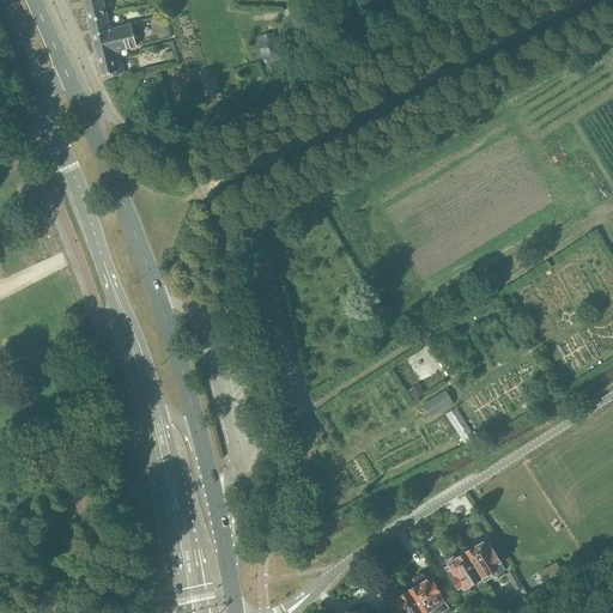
[(89,0),(84,1),(87,19),(107,16),(102,0),(89,0)]
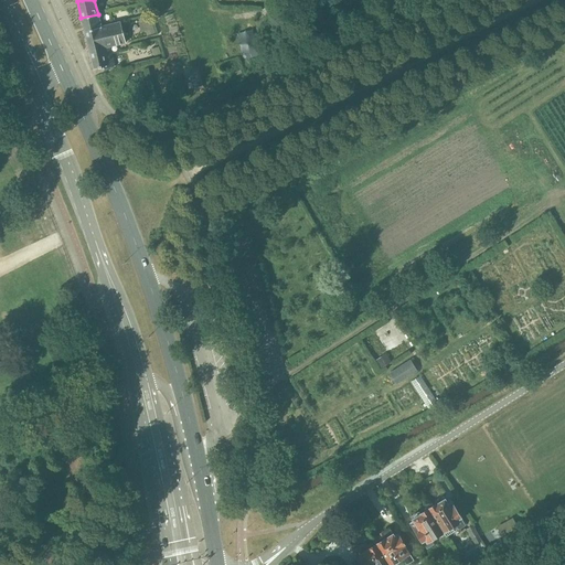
[(81,18),(84,31),(97,28),(99,39),(113,35),(113,33),(123,31),(120,22),(100,27),(98,14),(81,18)]
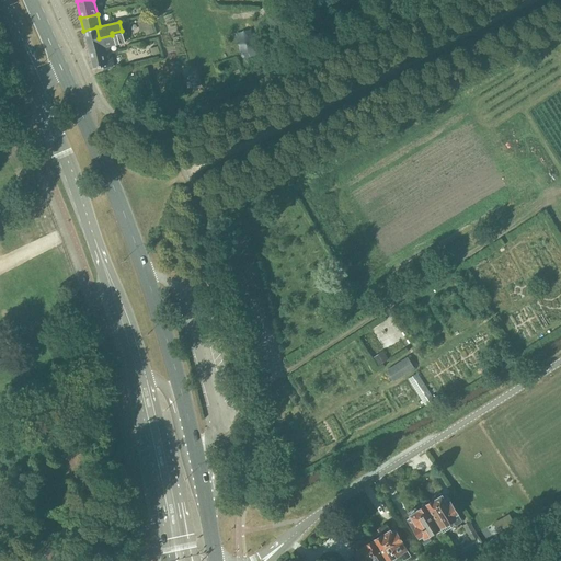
[(96,27),(83,31),(89,53),(110,47),(124,43),(122,31),(112,33),(112,35),(99,38),(96,27)]
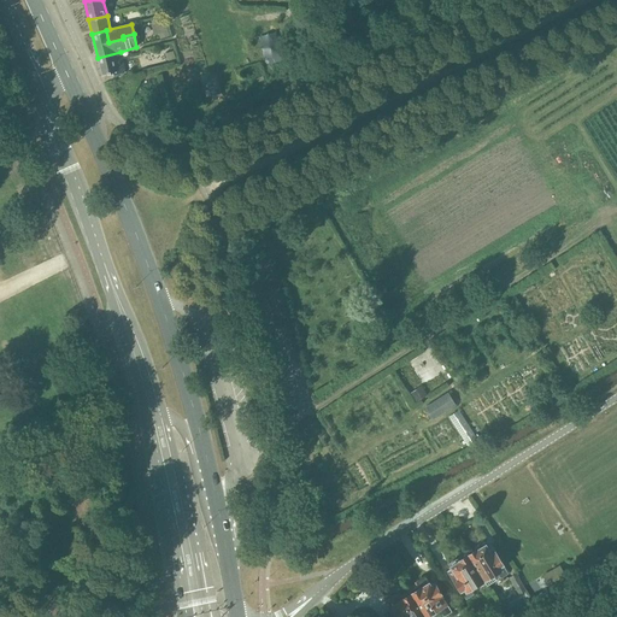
[(125,74),(121,52),(98,58),(103,76),(113,74),(113,76),(125,74)]
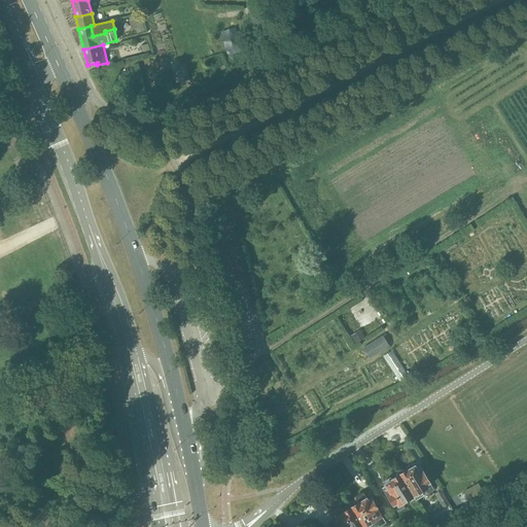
[(176,69),(181,84),(189,81),(184,67),(176,69)]
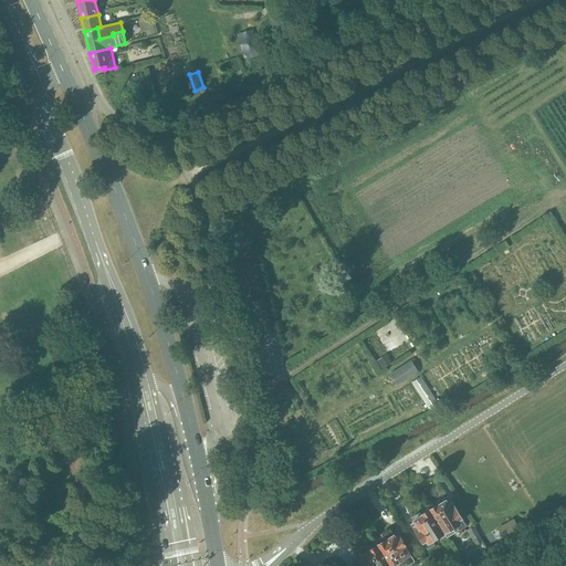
[(381,369),(391,363),(387,355),(376,360),(381,369)]
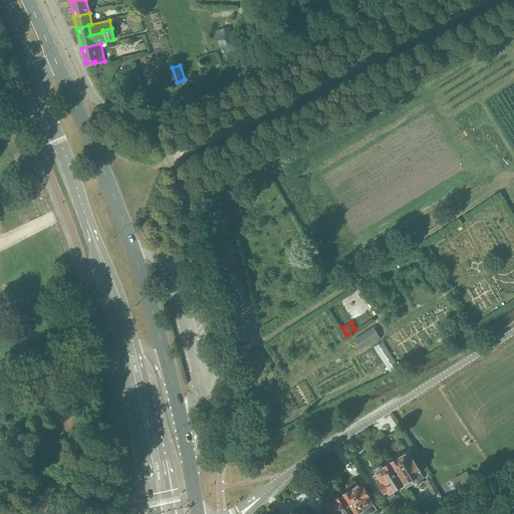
[(372,328),(354,339),(360,349),(378,337),(372,328)]
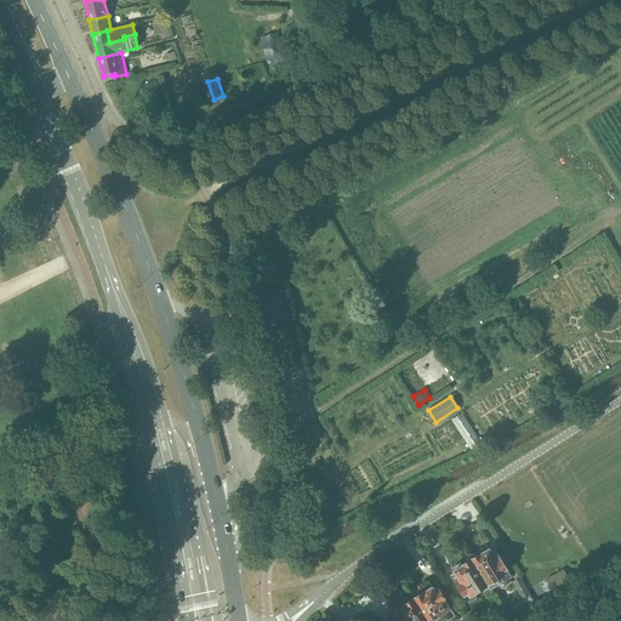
[(453,420),(473,451),(482,445),(462,414),(453,420)]
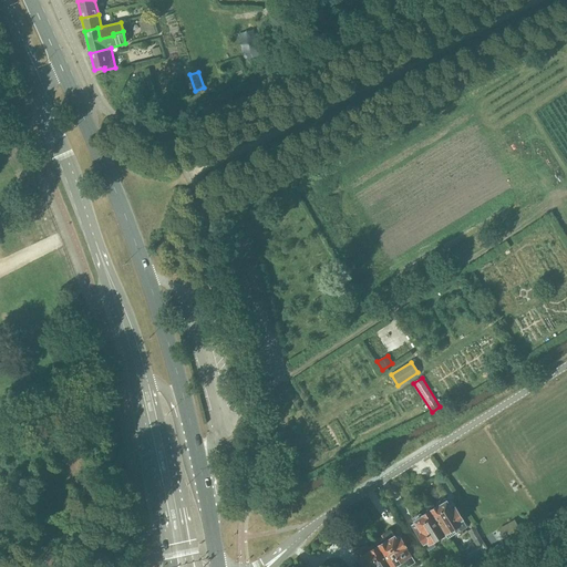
[(437,506),(430,511),(445,535),(446,538),(456,533),(460,531),(460,532),(466,527),(450,501),(447,503),(446,501),(445,498),(444,498),(443,498),(443,500),(442,500),(441,500),(441,501),(440,501),(439,502),(437,502),(437,503),(436,504),(437,506)]
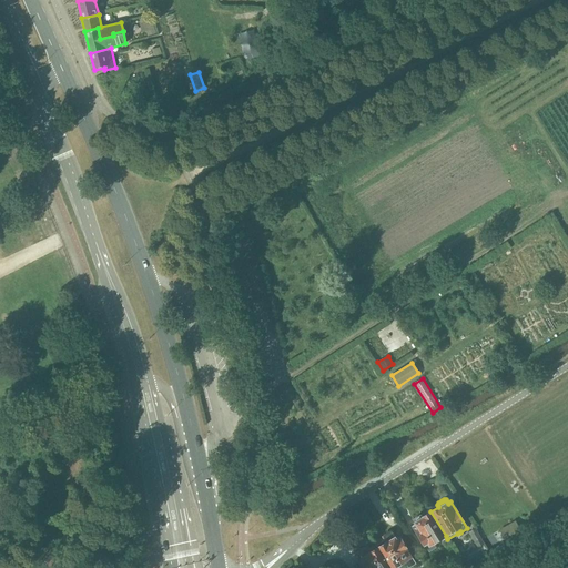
[(433,544),(446,536),(430,511),(423,517),(422,515),(421,515),(419,515),(418,515),(418,516),(417,516),(416,516),(416,517),(415,517),(415,518),(414,518),(413,519),(413,520),(414,523),(415,524),(412,526),(424,545),(425,545),(429,551),(435,548),(433,544)]
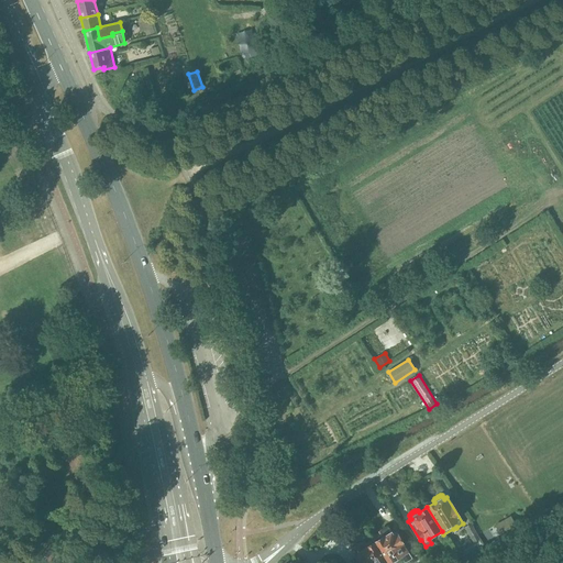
[(497,528),(503,539),(518,530),(511,519),(497,528)]
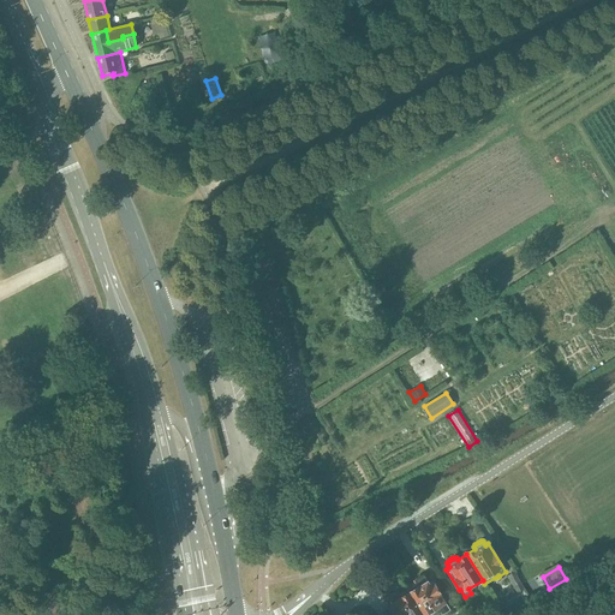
[(514,572),(507,575),(517,593),(524,589),(514,572)]
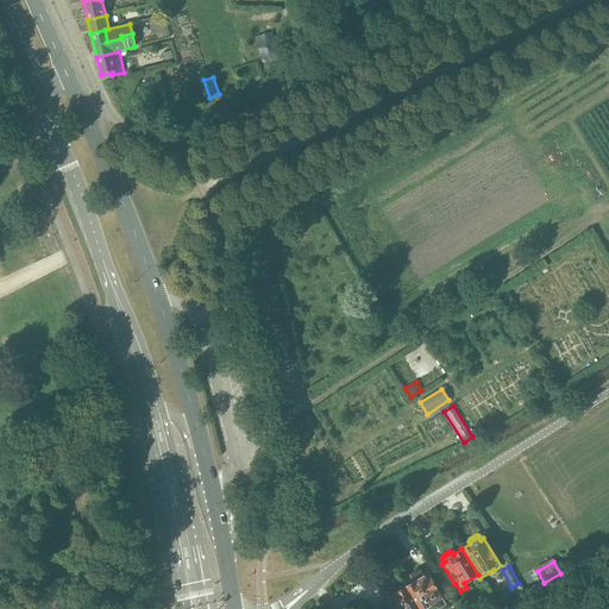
[(402,584),(418,608),(421,608),(433,602),(437,608),(438,608),(445,606),(440,597),(426,573),(421,576),(419,571),(410,576),(413,578),(402,584)]
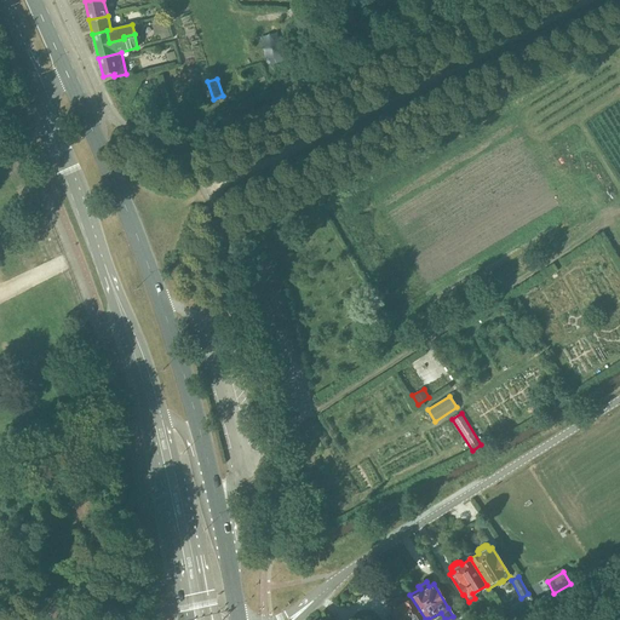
[(425,619),(409,595),(401,601),(399,597),(392,602),(396,609),(390,613),(395,619),(425,619)]
